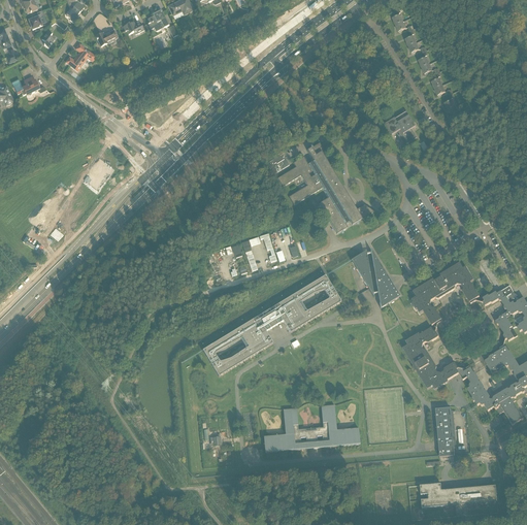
[(21,0),(22,3),(23,3),(27,11),(29,10),(29,11),(31,10),(30,10),(36,8),(33,0),(21,0)]
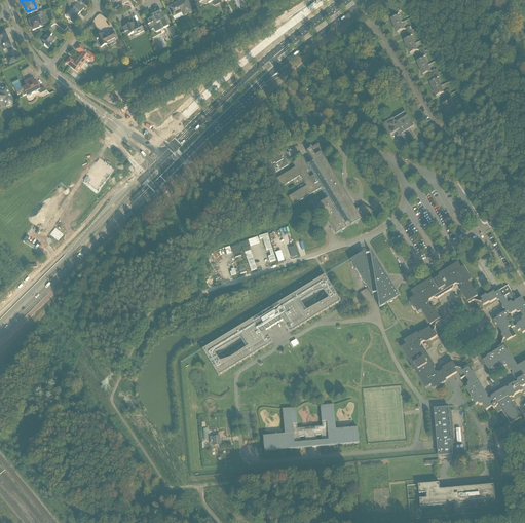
[(67,10),(66,13),(66,14),(69,16),(68,19),(72,22),(73,21),(79,13),(78,12),(83,5),(79,3),(80,2),(78,0),(68,0),(69,1),(70,0),(74,4),(70,9),(69,8),(68,10),(67,10)]
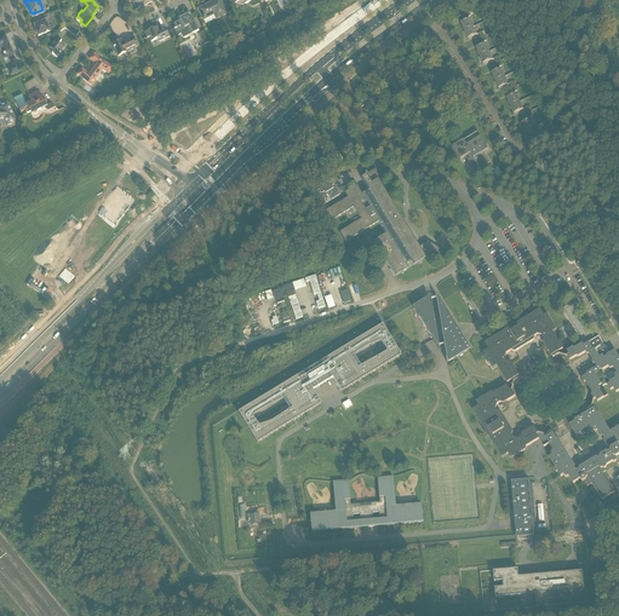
[(207,1),(204,4),(204,3),(196,6),(202,17),(213,11),(215,16),(225,10),(221,0),(207,0),(207,1)]
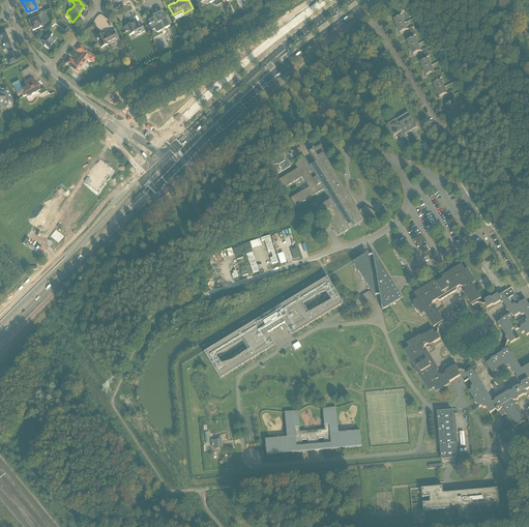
[(153,15),(147,18),(149,21),(147,22),(148,24),(152,22),(155,26),(156,30),(169,24),(164,12),(160,8),(156,10),(156,12),(153,15)]
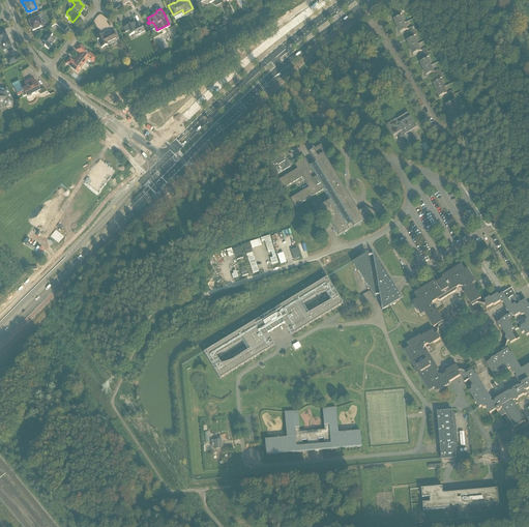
[(33,17),(28,19),(29,22),(28,23),(29,25),(30,25),(31,28),(32,28),(36,27),(38,26),(39,30),(46,26),(45,23),(41,24),(40,22),(42,22),(40,17),(38,18),(38,16),(42,13),(41,9),(36,11),(31,13),(33,17)]
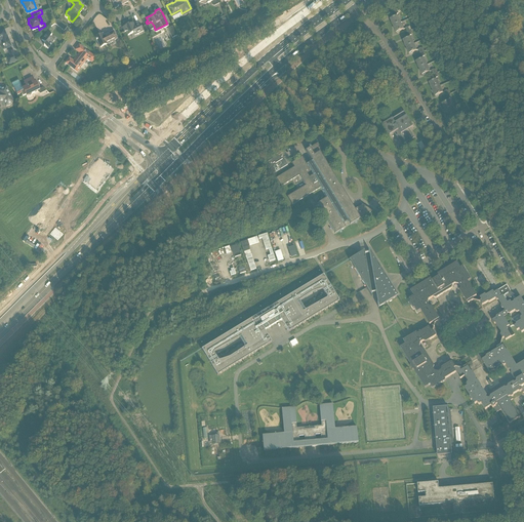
[(390,16),(393,24),(399,19),(396,13),(390,16)]
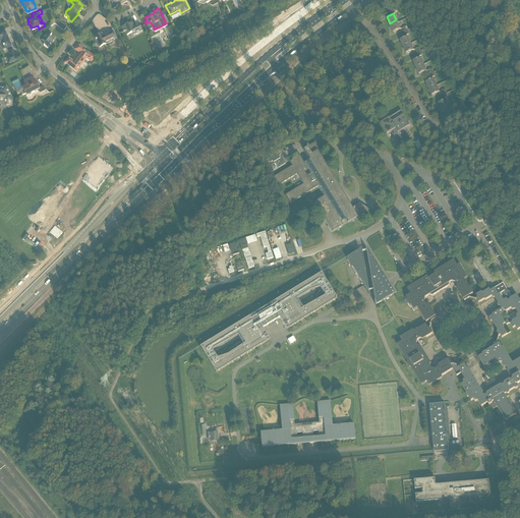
[(223,15),(218,17),(221,24),(226,21),(223,15)]
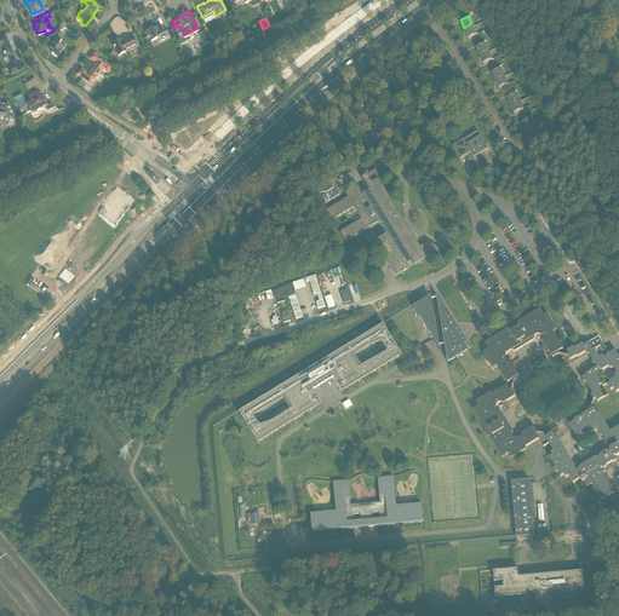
[(63,26),(74,34),(79,29),(69,21),(63,26)]
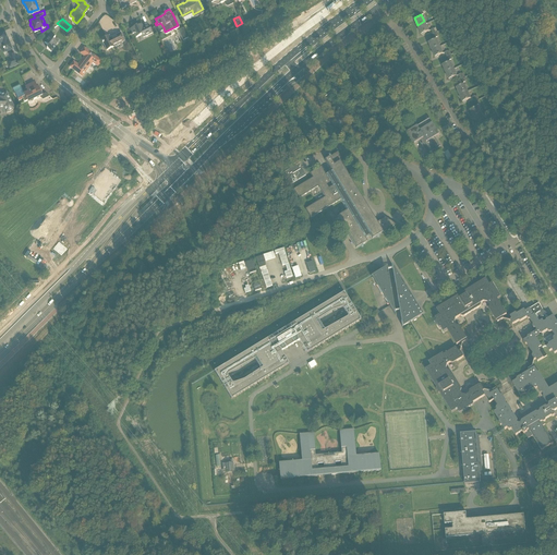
[(129,26),(132,31),(133,31),(135,35),(141,32),(142,35),(152,29),(147,22),(144,24),(144,25),(143,25),(141,21),(136,23),(135,24),(135,23),(129,26)]
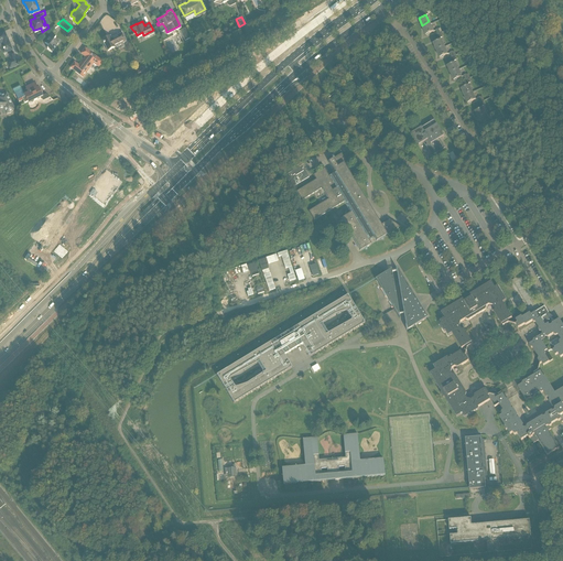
[(429,21),(422,25),(424,32),(432,29),(429,21)]
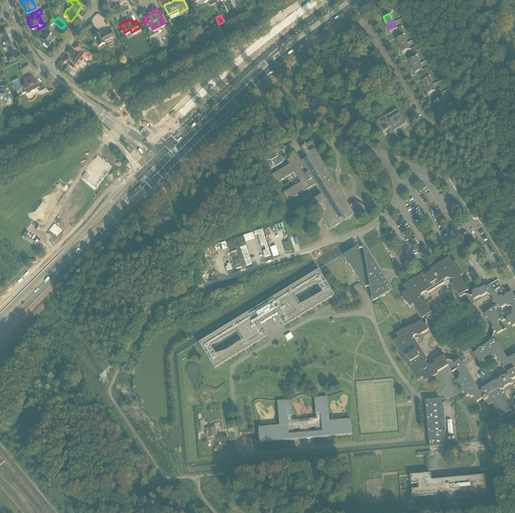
[(163,25),(168,34),(173,32),(169,23),(163,25)]
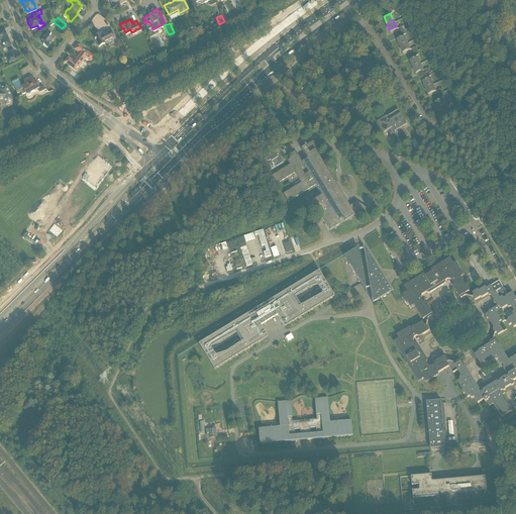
[(0,38),(2,42),(5,41),(6,44),(10,43),(8,37),(6,32),(5,32),(3,27),(0,28),(0,38)]
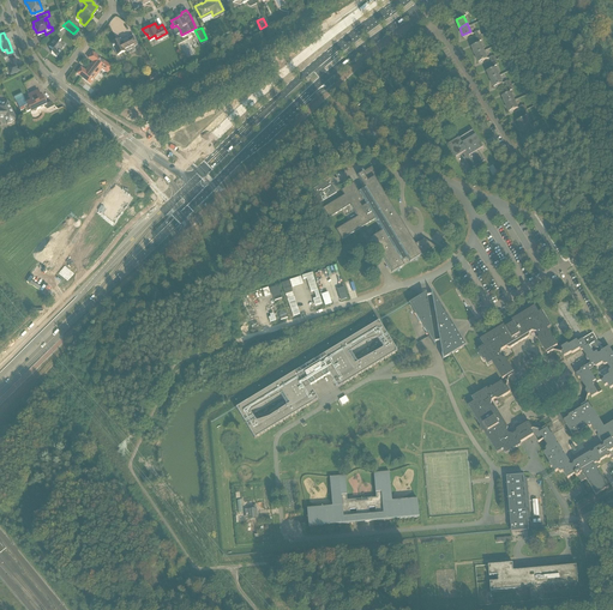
[(110,41),(113,46),(116,53),(125,48),(136,42),(132,32),(122,37),(120,38),(119,36),(116,37),(115,37),(112,38),(112,40),(110,41)]
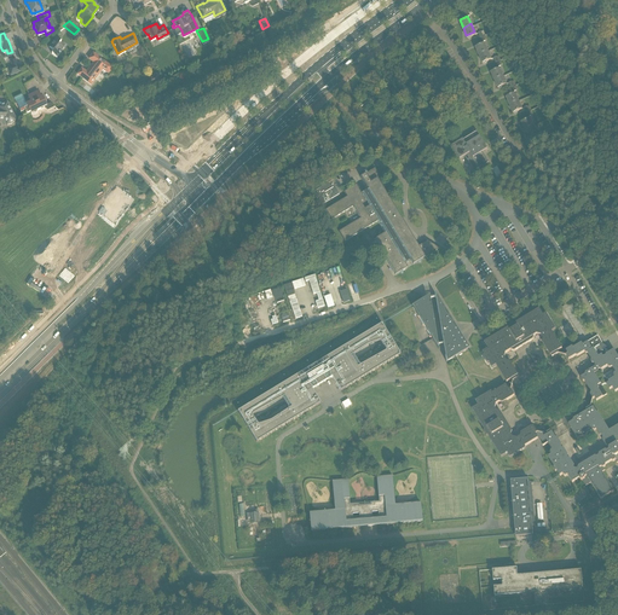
[(51,51),(56,54),(58,51),(59,50),(63,45),(58,41),(61,39),(56,35),(48,45),(53,48),(51,51)]
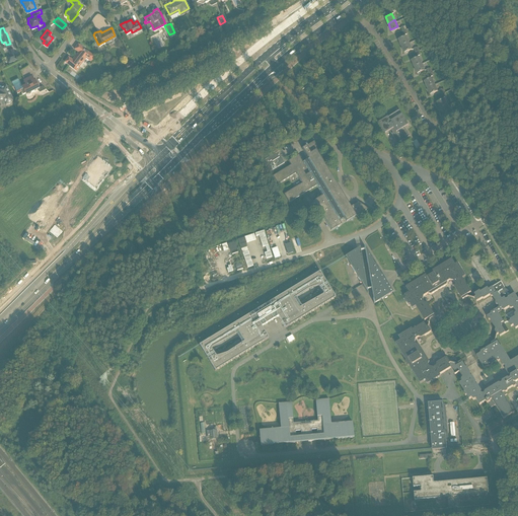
[(397,38),(400,44),(408,41),(404,34),(397,38)]
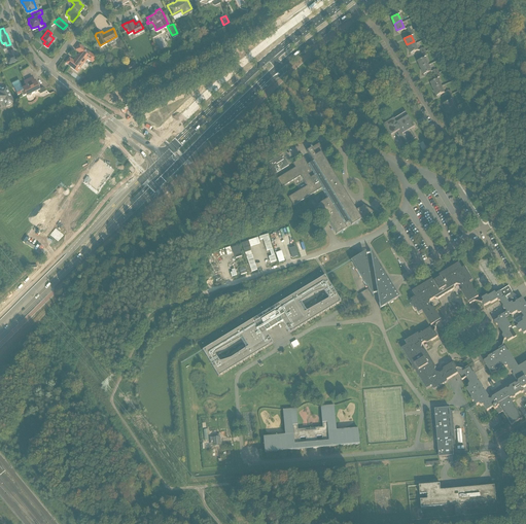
[(414,41),(407,44),(410,51),(417,47),(414,41)]
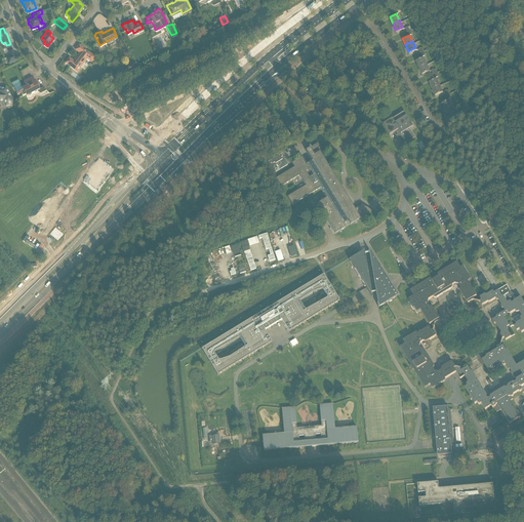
[(65,61),(76,69),(86,56),(90,59),(94,54),(78,42),(74,47),(78,50),(72,58),(68,55),(65,61)]
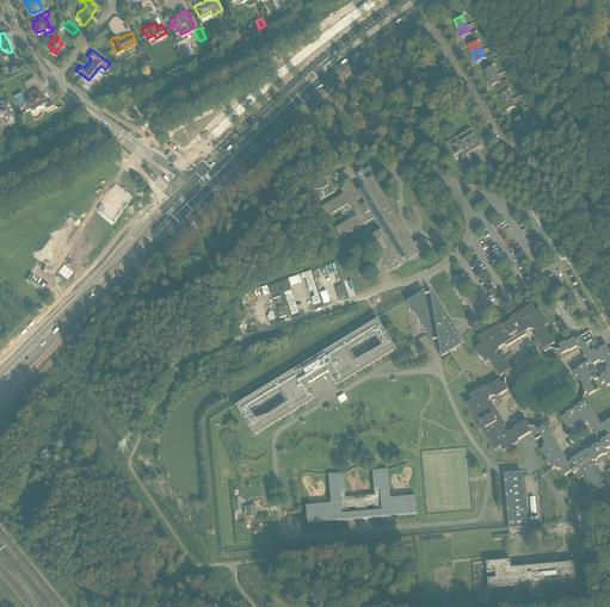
[(12,62),(7,64),(10,72),(18,68),(13,54),(8,56),(12,62)]
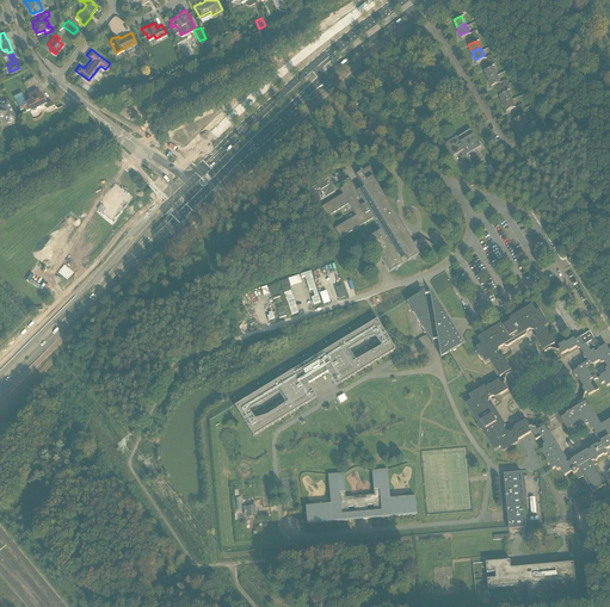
[(484,69),(487,76),(495,73),(492,64),(484,69)]
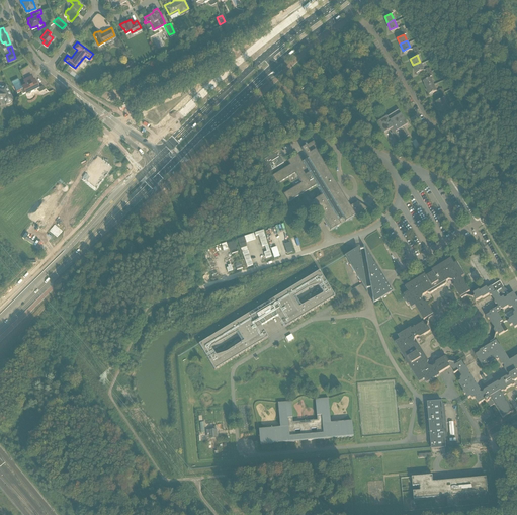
[(126,64),(120,66),(122,71),(134,66),(131,60),(125,62),(126,64)]
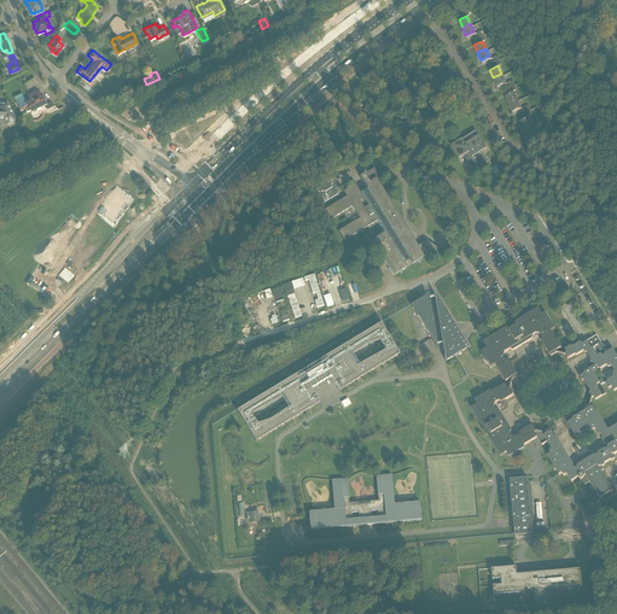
[(501,74),(493,77),(496,85),(504,81),(501,74)]
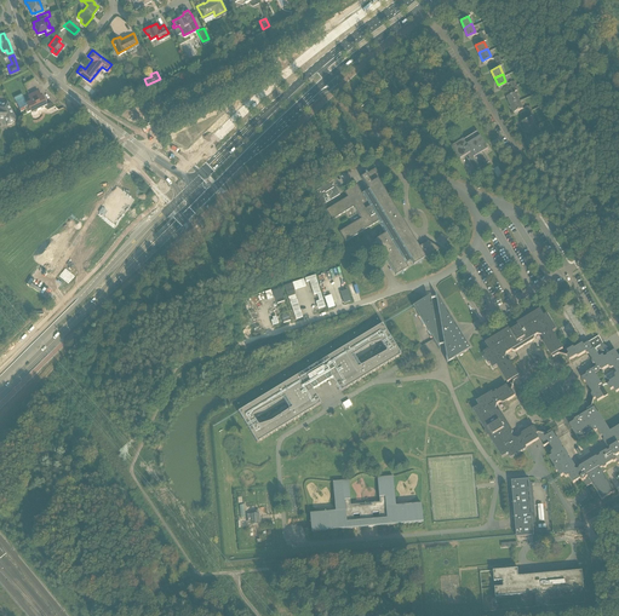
[(21,91),(12,95),(16,101),(19,109),(24,107),(26,110),(29,109),(30,110),(32,110),(33,110),(33,111),(34,110),(35,109),(36,109),(36,108),(43,104),(46,108),(53,104),(50,101),(45,102),(41,93),(39,93),(36,88),(30,91),(27,92),(30,98),(26,101),(24,97),(21,91)]
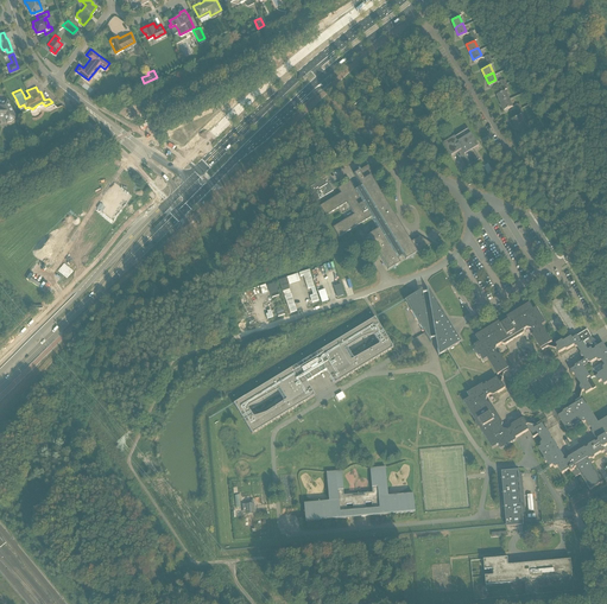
[(497,93),(500,101),(507,96),(505,89),(497,93)]
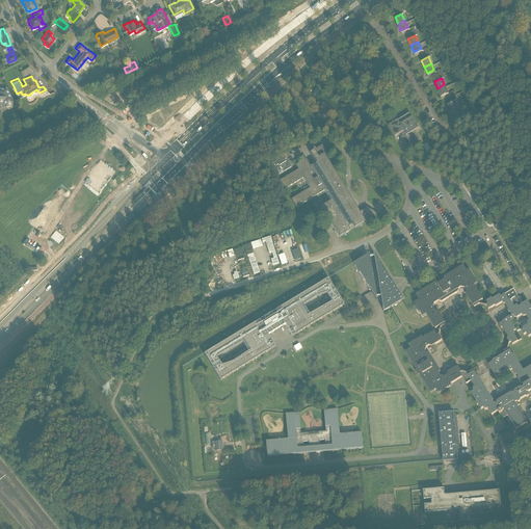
[(444,84),(437,88),(440,95),(447,91),(444,84)]
